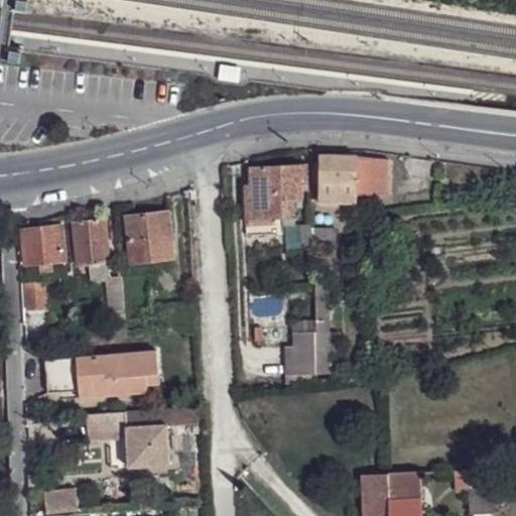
[(29,0),(15,0),(15,4),(15,9),(28,11),(29,0)]
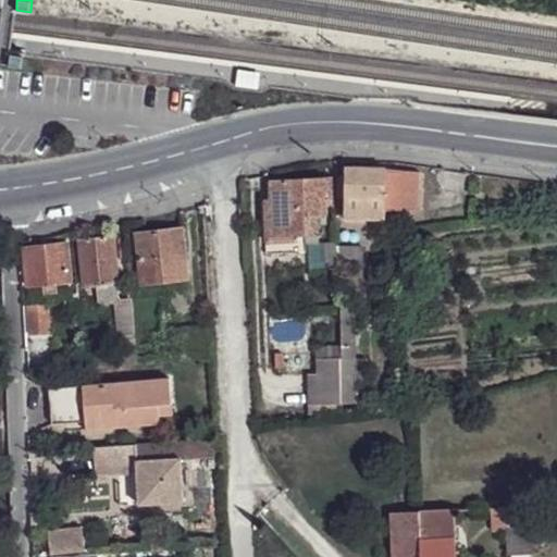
[(16,53),(10,53),(9,60),(8,66),(23,67),(24,54),(16,53)]
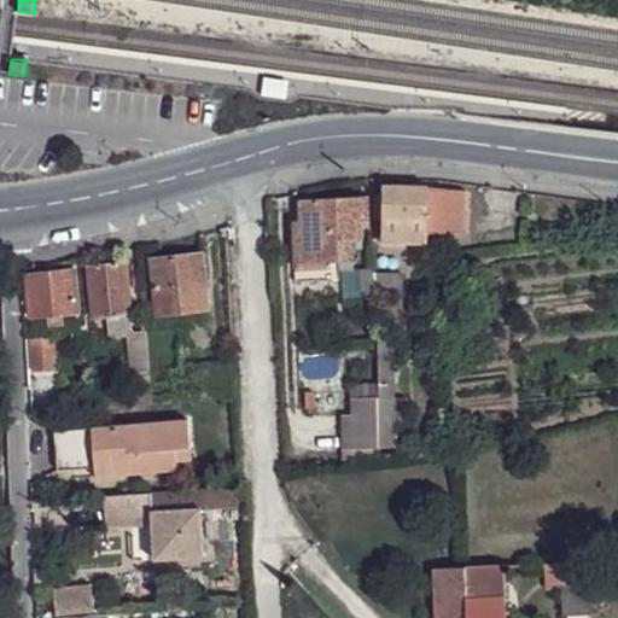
[(289,81),(264,77),(261,98),(285,101),(289,81)]
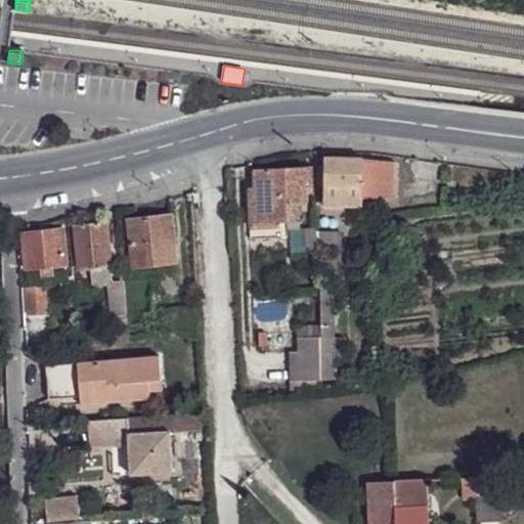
[(325,158),(324,203),(362,204),(362,197),(373,197),(374,160),(363,159),(325,158)]
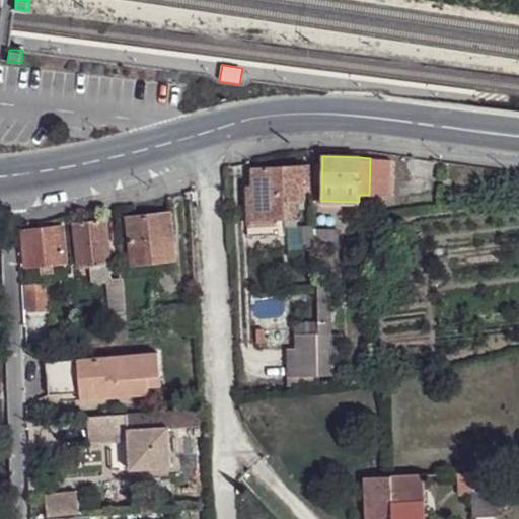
[(370,158),(369,195),(390,195),(391,160),(370,158)]
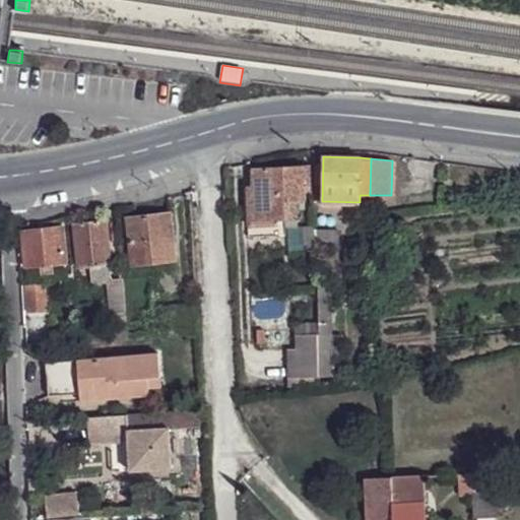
[(253,185),(255,221),(274,219),(299,219),(297,201),(306,201),(306,191),(312,191),(311,165),(253,168),(253,185)]
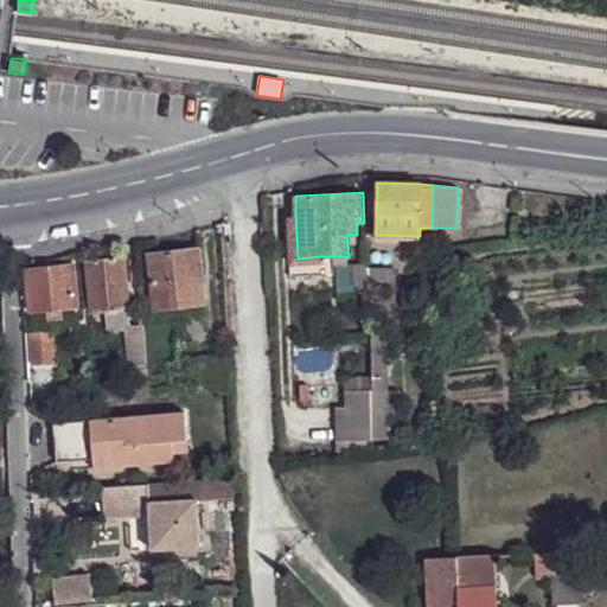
[(287,216),(289,259),(298,259),(295,216),(287,216)]
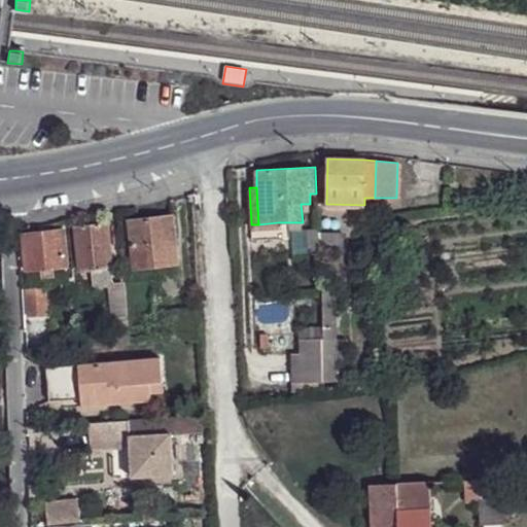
[(129,220),(134,268),(172,262),(169,240),(175,239),(172,216),(129,220)]
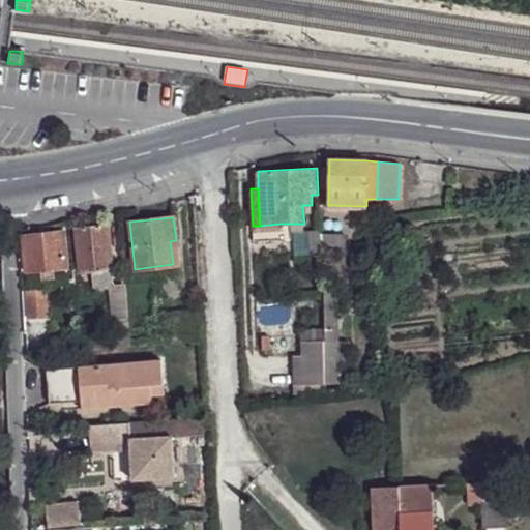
[(76,227),(79,269),(92,269),(112,267),(109,225),(76,227)]
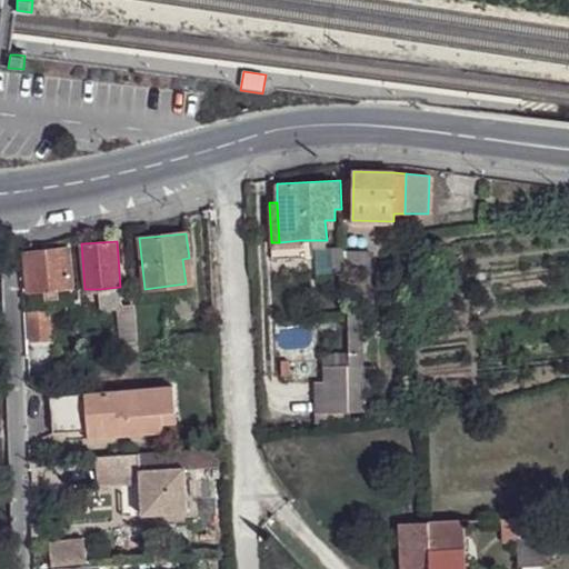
[(26,251),(29,292),(43,291),(58,290),(71,289),(67,246),(26,251)]
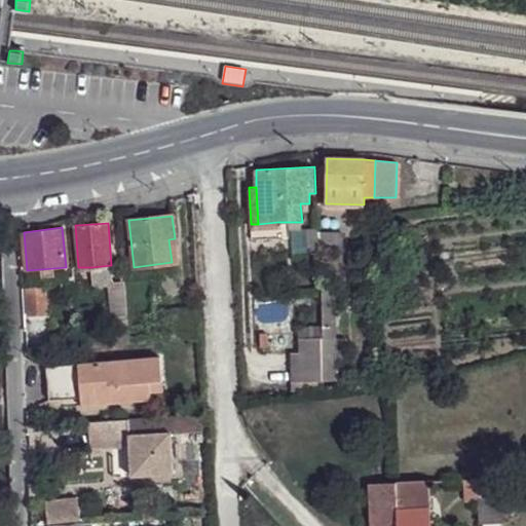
[(305,229),(306,248),(310,248),(311,252),(320,252),(317,233),(317,228),(305,229)]
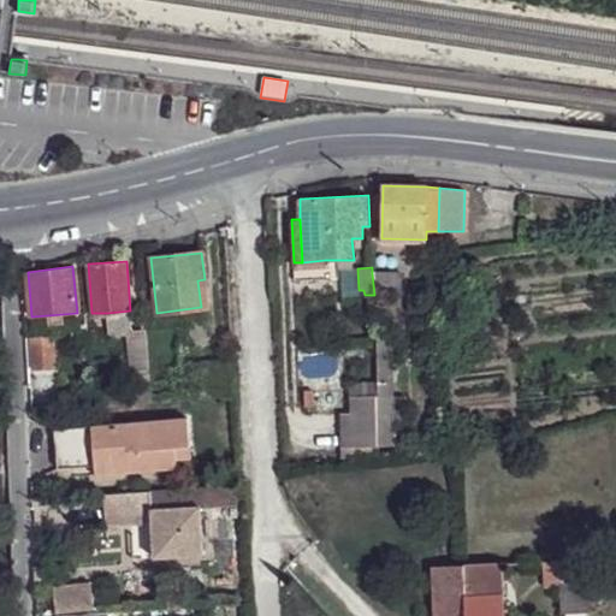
[(372,273),(374,295),(402,294),(402,273),(372,273)]
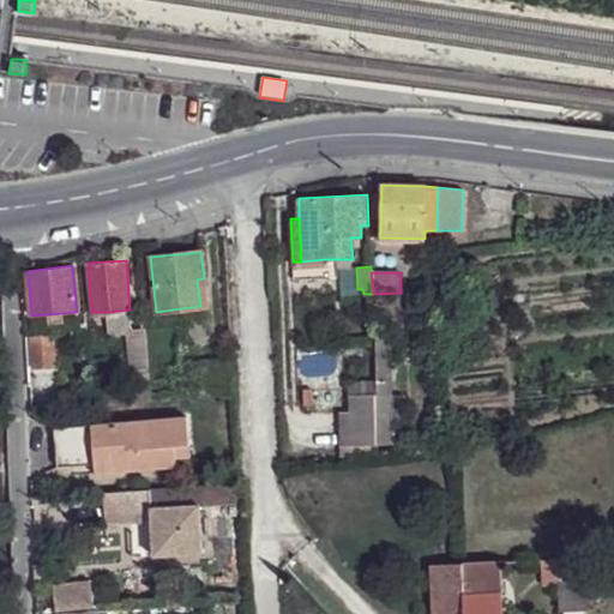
[(130,309),(107,312),(108,332),(127,331),(131,331),(130,309)]
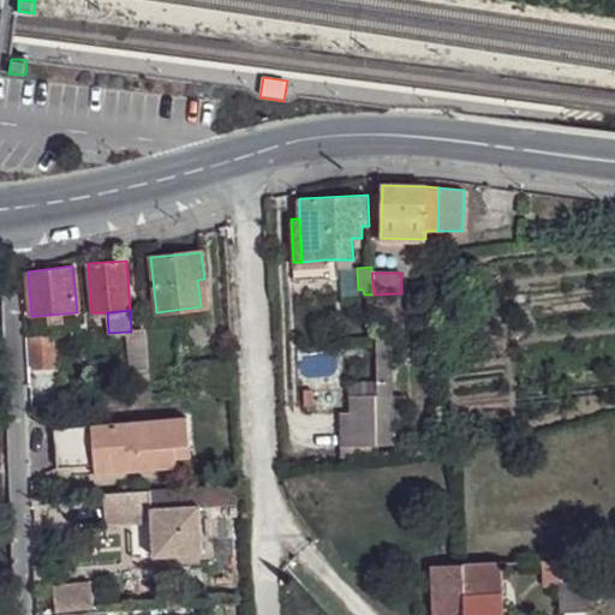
[(47,315),(48,326),(64,324),(63,314),(47,315)]
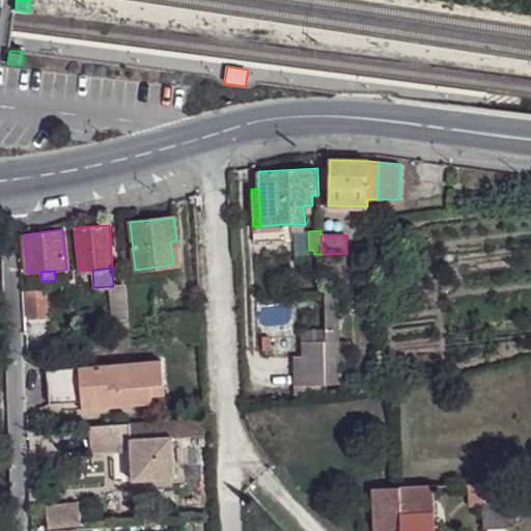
[(110,286),(114,330),(129,329),(126,284),(113,286),(110,286)]
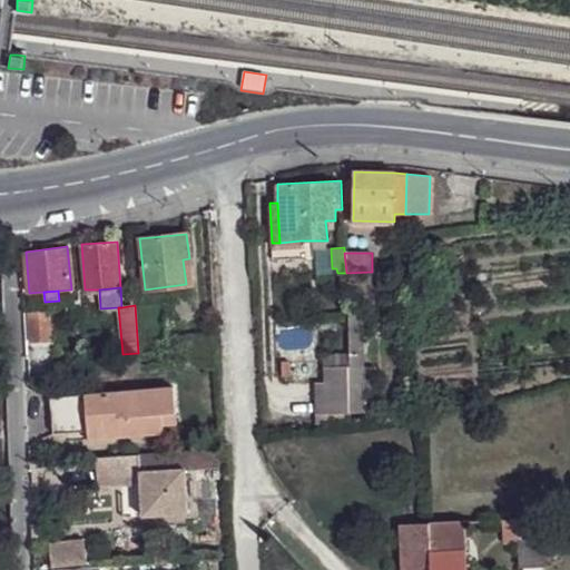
[(347,366),(349,412),(365,412),(363,308),(347,308),(350,352),(350,366),(347,366)]
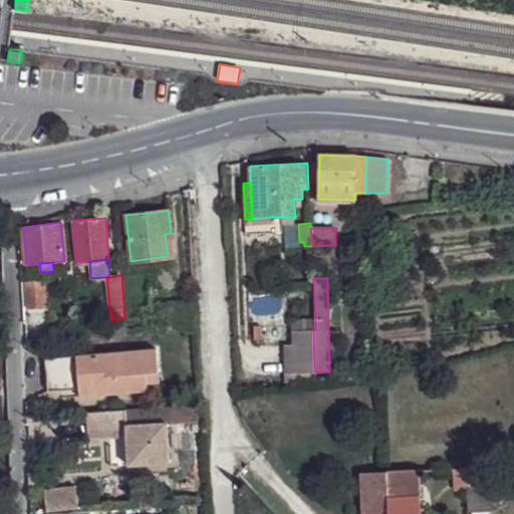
[(26,281),(27,308),(46,307),(45,280),(26,281)]
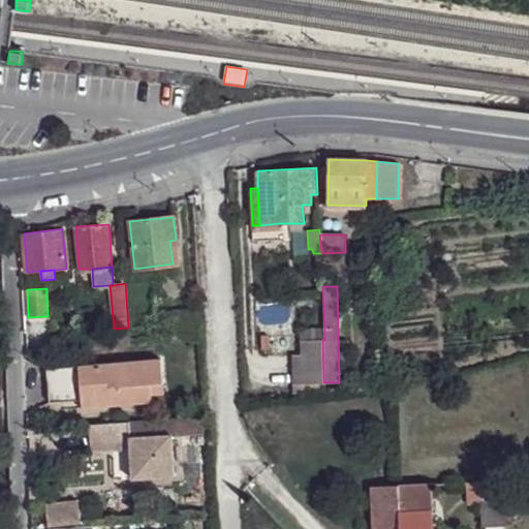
[(291,354),(292,384),(323,382),(322,340),(324,340),(324,327),(312,327),(312,340),(300,341),(301,354),(291,354)]
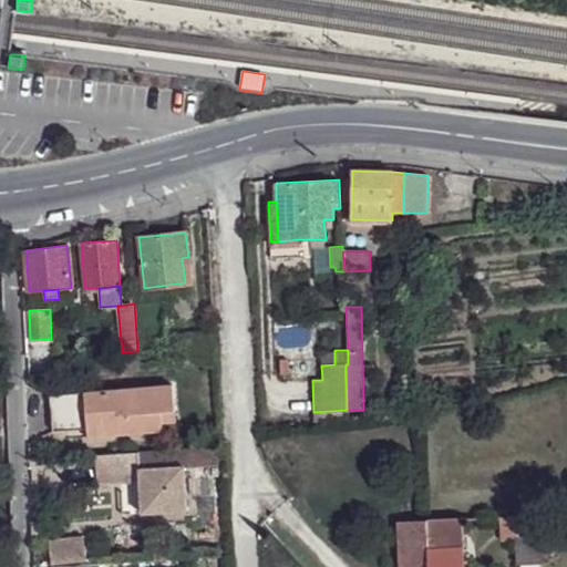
[(280,359),(280,369),(289,368),(288,359),(280,359)]
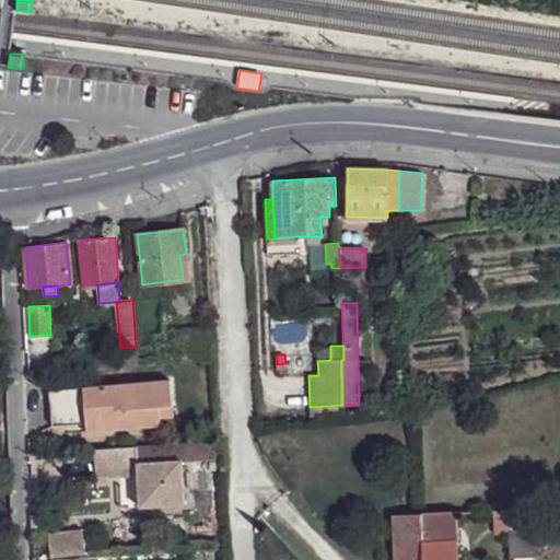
[(48,389),(53,427),(86,422),(85,418),(117,416),(119,429),(161,424),(160,418),(174,417),(171,378),(48,389)]
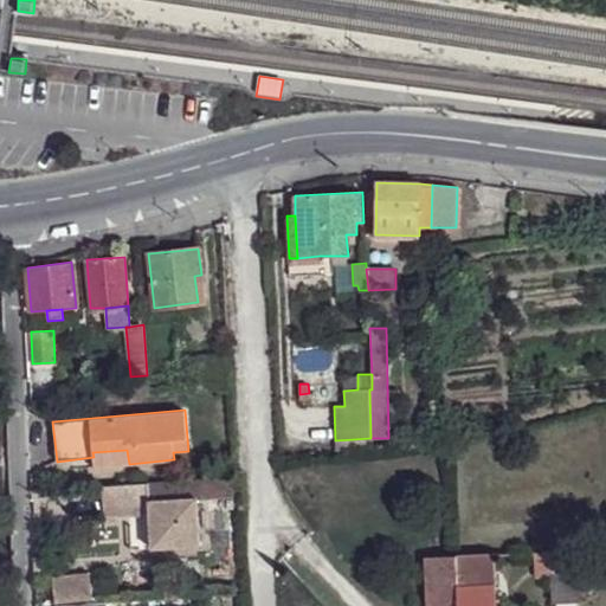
[(94,457),(94,466),(129,464),(127,450),(92,452),(94,457)]
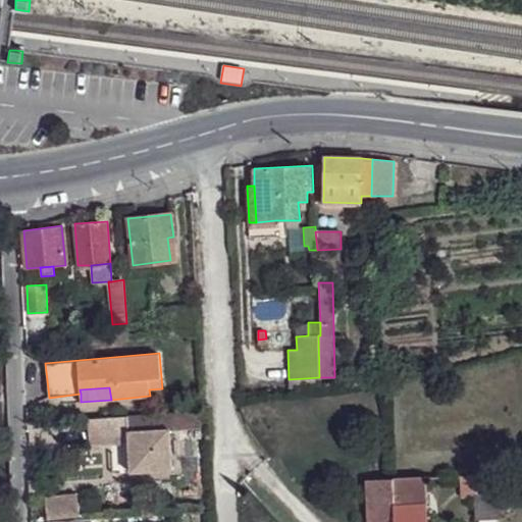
[(202,411),(149,415),(150,430),(169,429),(202,427),(202,411)]
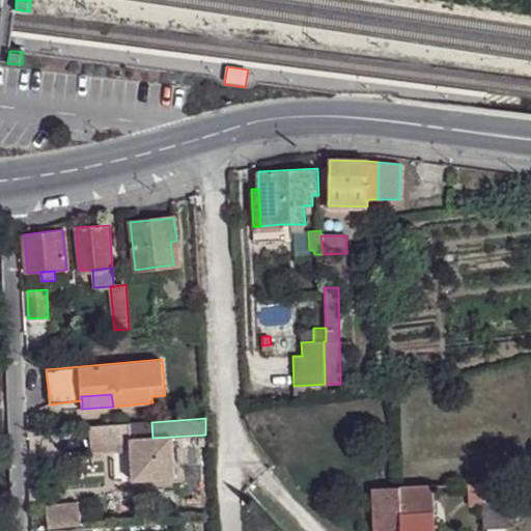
[(89,426),(91,453),(131,449),(132,480),(175,478),(172,437),(152,438),(151,422),(130,423),(89,426)]
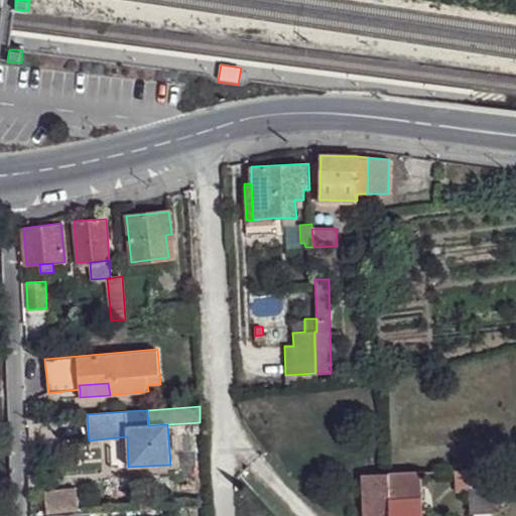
[(130,483),(171,481),(170,465),(128,467),(130,483)]
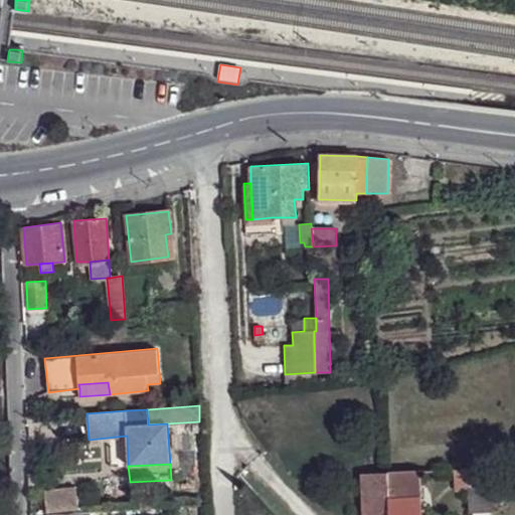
[(470,468),(471,491),(491,491),(491,488),(501,487),(500,466),(470,468)]
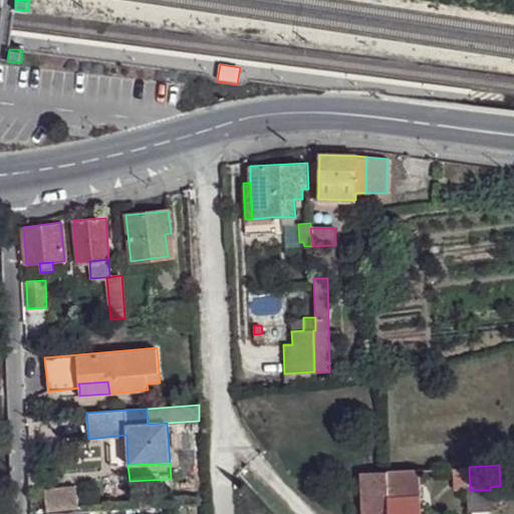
[(468,490),(470,490),(469,467),(453,468),(454,491),(468,490)]
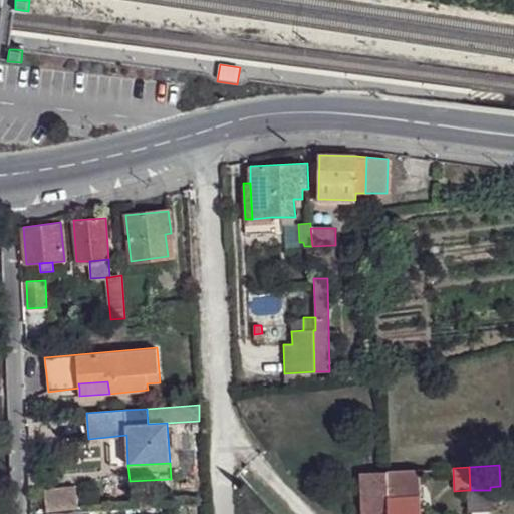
[(361,473),(363,513),(421,513),(419,470),(361,473)]
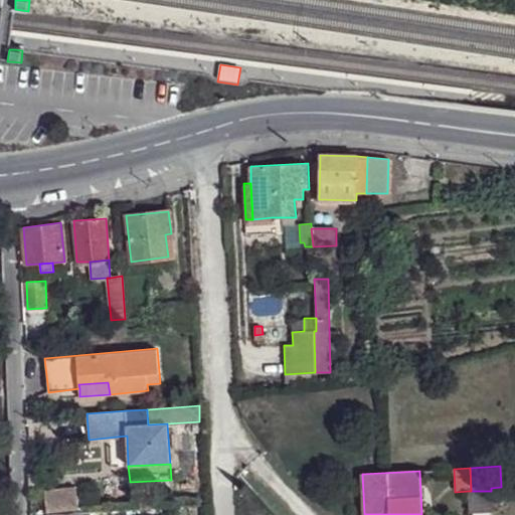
[(44,491),(47,512),(78,509),(75,487),(44,491)]
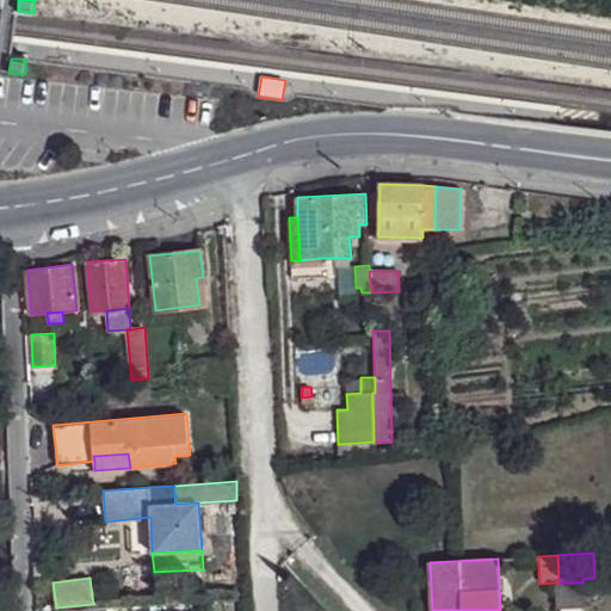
[(556,582),(557,609),(585,609),(582,582),(559,582),(556,582)]
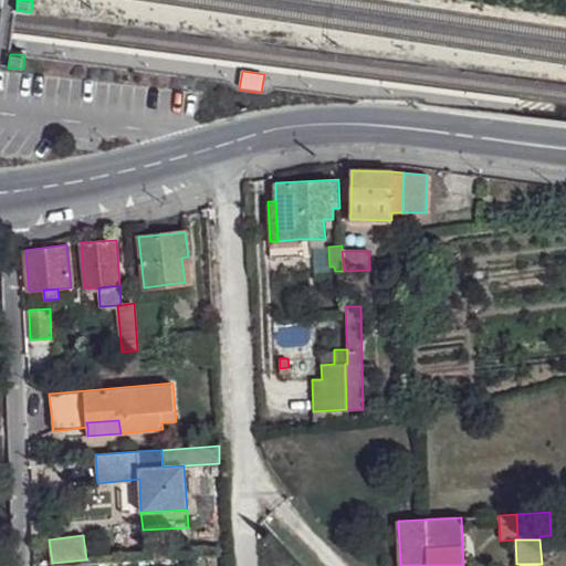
[(177,547),(155,548),(156,559),(178,558),(177,547)]
